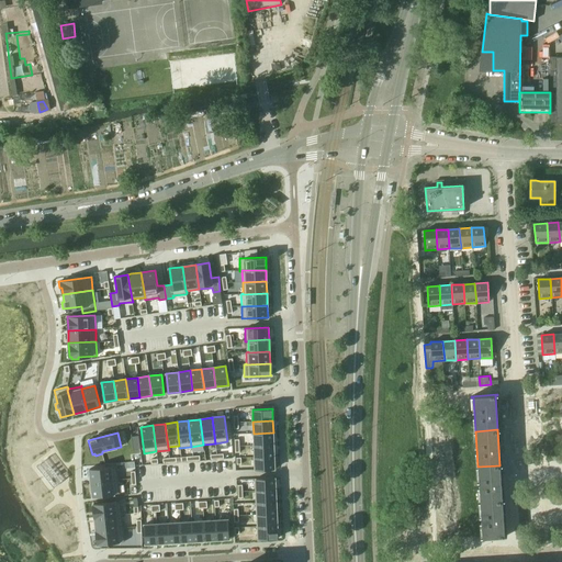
[(273,433),(254,434),(254,446),(273,445),(273,433)]
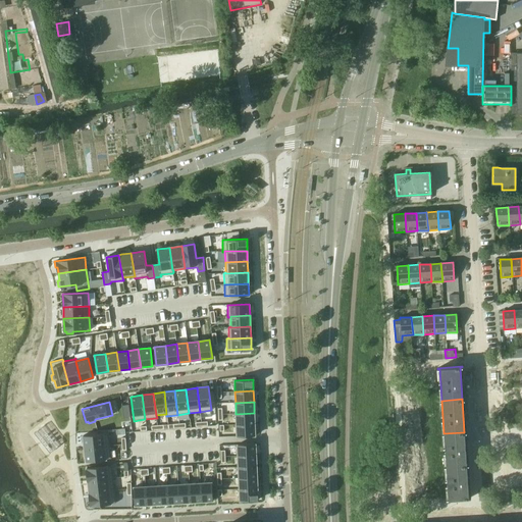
[(128,405),(121,406),(123,418),(131,417),(128,405)]
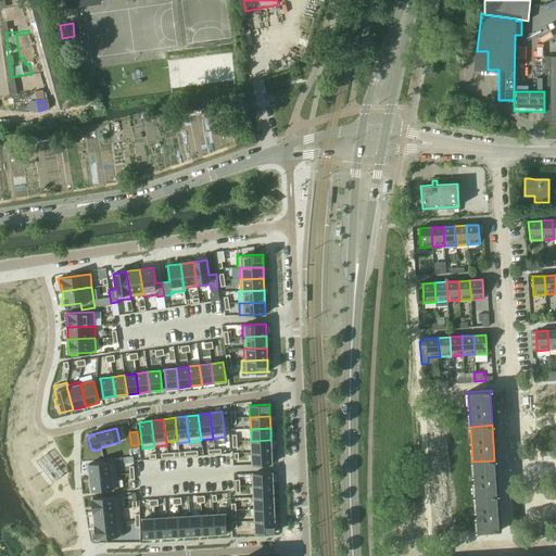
[(270,440),(251,441),(252,452),(272,452),(270,440)]
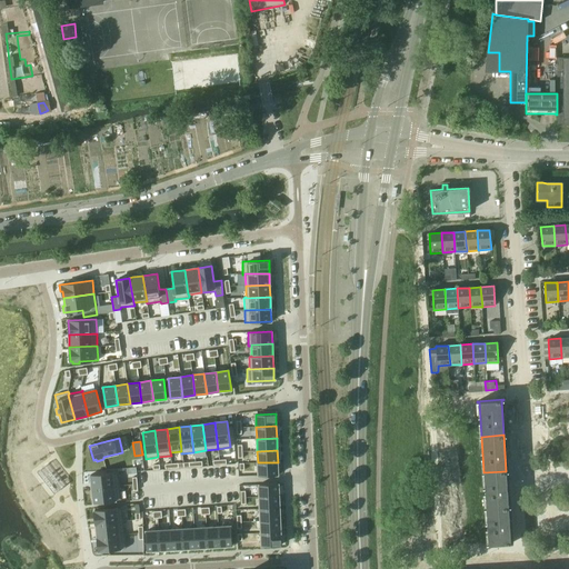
[(49,462),(38,471),(55,492),(66,483),(49,462)]
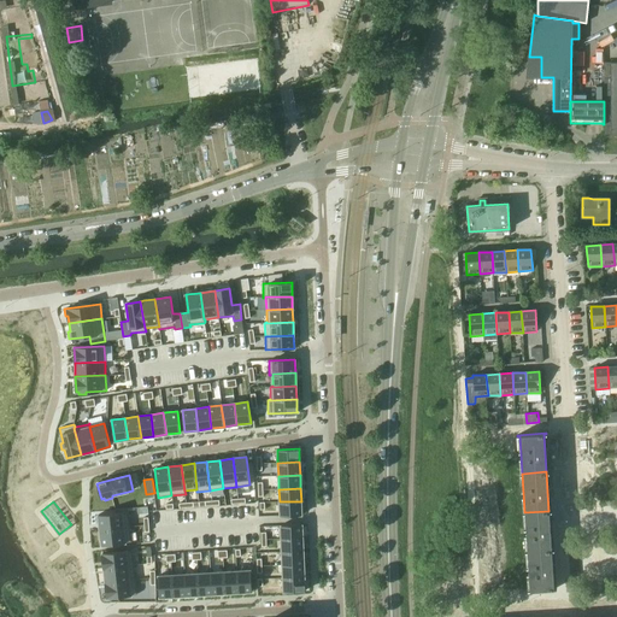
[(301,501),(280,501),(280,516),(301,515),(301,501)]
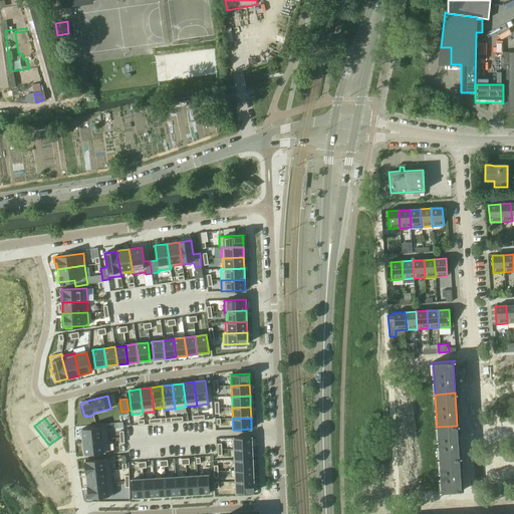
[(457,426),(437,427),(439,459),(460,458),(457,426)]
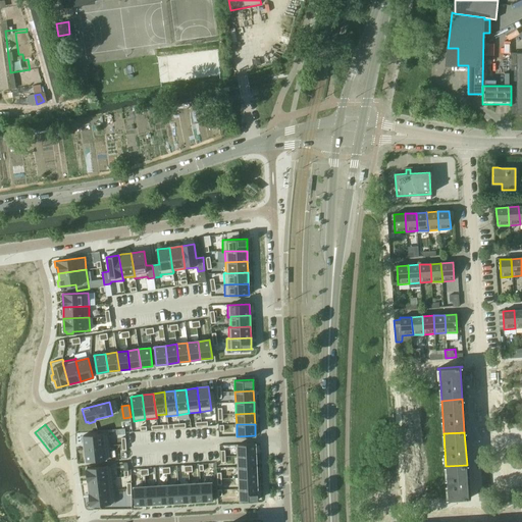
[(108,433),(83,435),(84,449),(109,446),(108,433)]
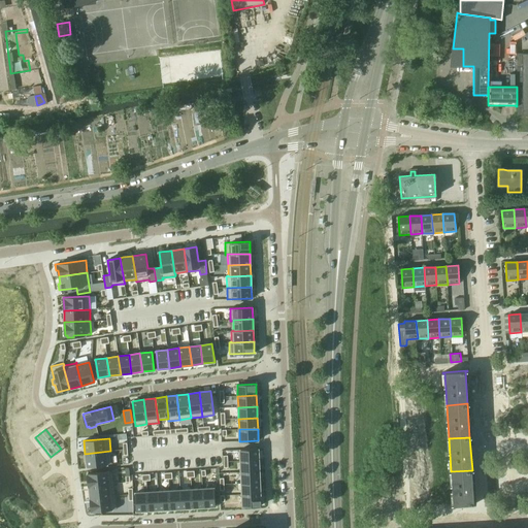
[(258,449),(240,450),(240,461),(259,460),(258,449)]
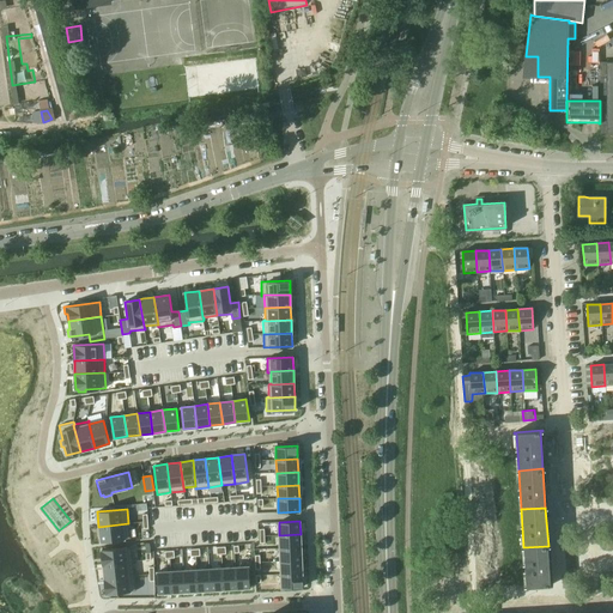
[(128,523),(98,527),(101,541),(131,538),(128,523)]
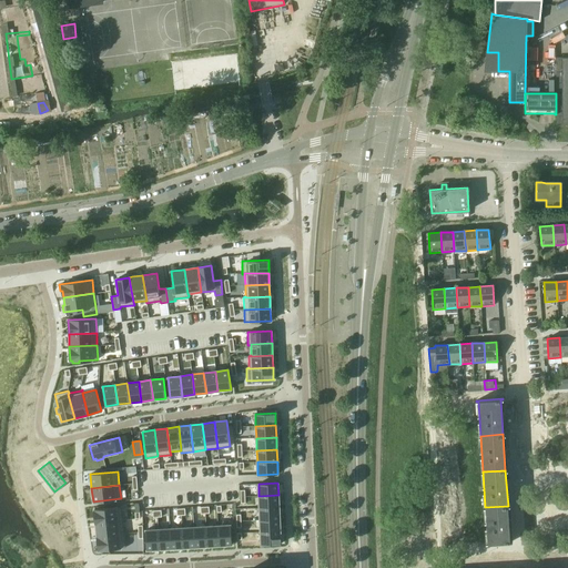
[(279,495),(259,496),(260,508),(279,507),(279,495)]
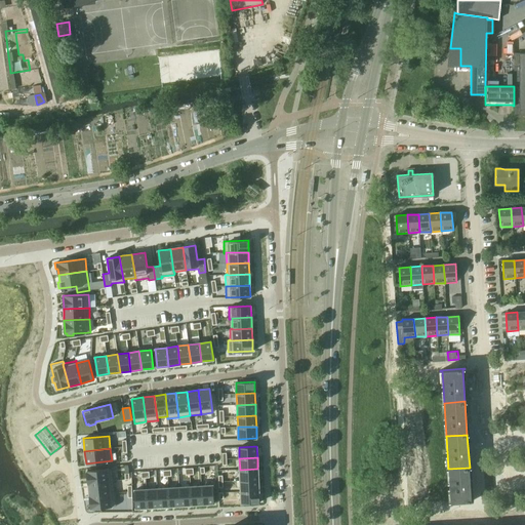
[(113,468),(87,471),(88,484),(114,481),(113,468)]
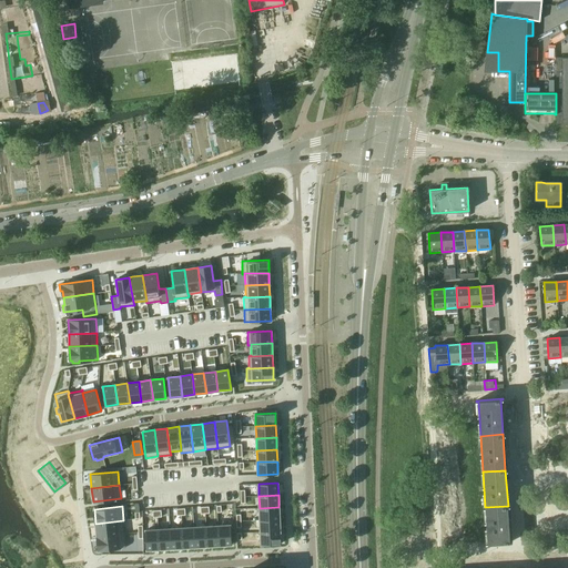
[(508,506),(485,507),(488,543),(486,543),(486,544),(513,541),(513,540),(510,540),(508,506)]
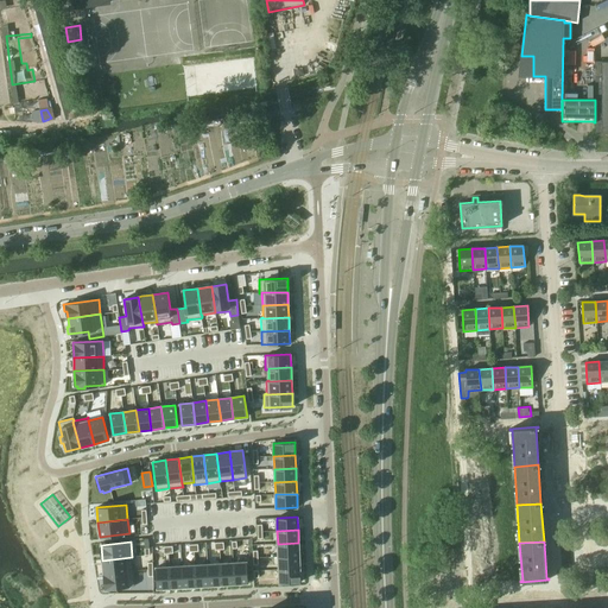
[(298,543),(278,544),(278,557),(299,556),(298,543)]
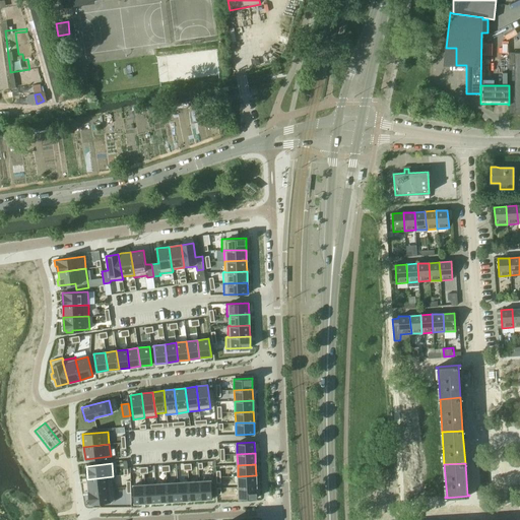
[(256,475),(238,476),(238,488),(256,486),(256,475)]
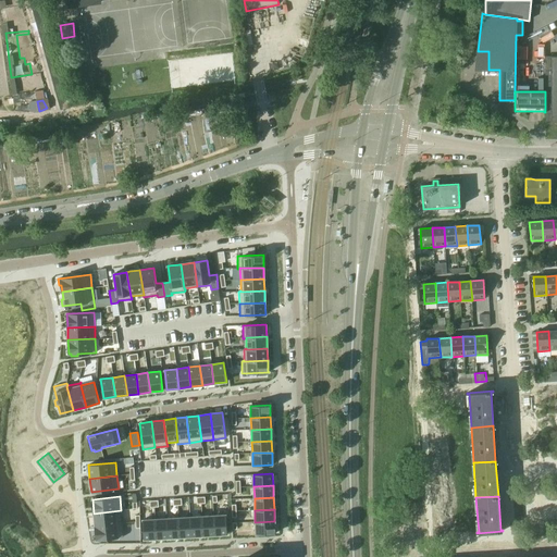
[(121,510),(94,514),(95,527),(122,523),(121,510)]
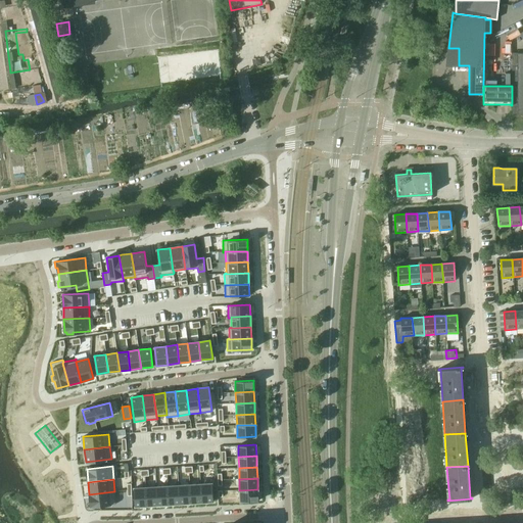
[(211,483),(200,484),(201,503),(214,502),(211,483)]
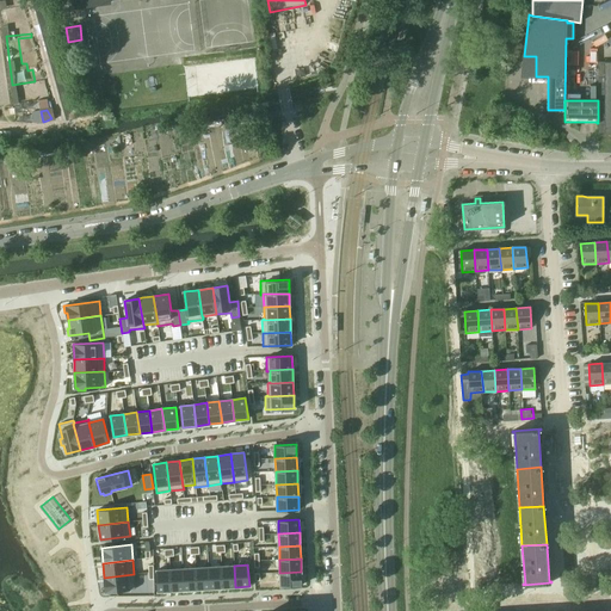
[(221,566),(209,567),(210,588),(222,587),(221,566)]
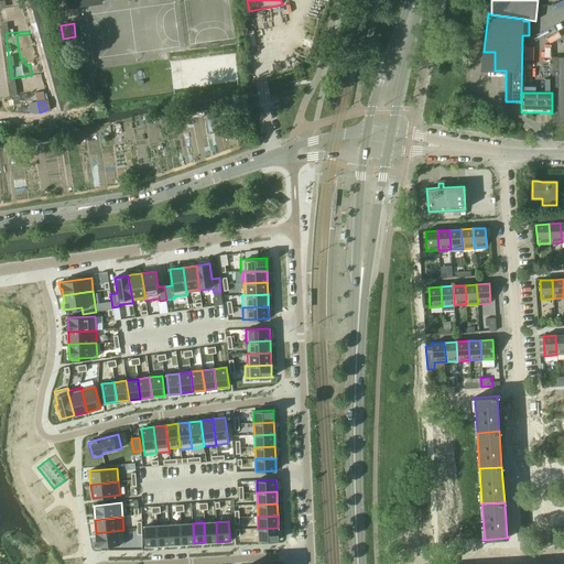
[(216,522),(204,522),(205,542),(217,542),(216,522)]
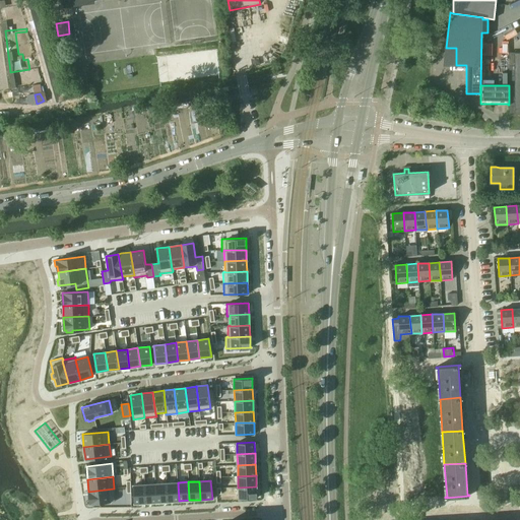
[(178,482),(167,483),(168,502),(179,501),(178,482)]
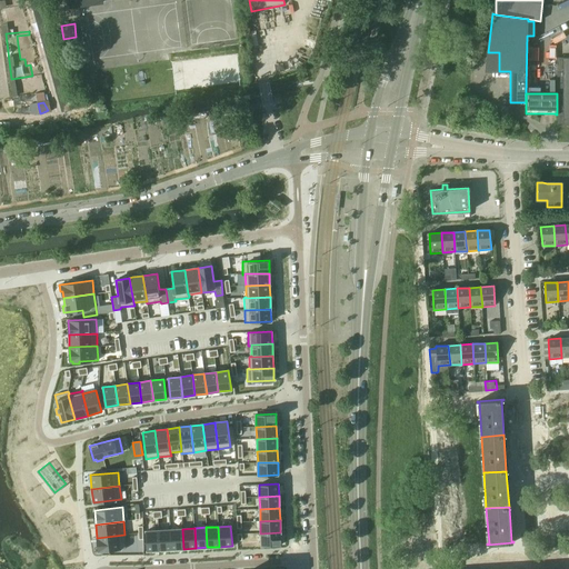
[(170,529),(158,530),(159,550),(171,549),(170,529)]
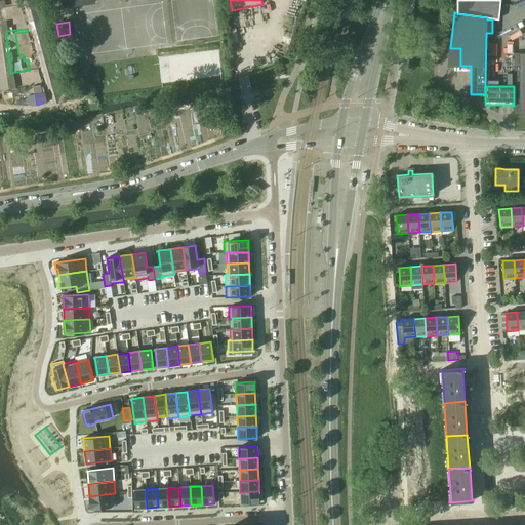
[(168,488),(157,488),(158,507),(169,507),(168,488)]
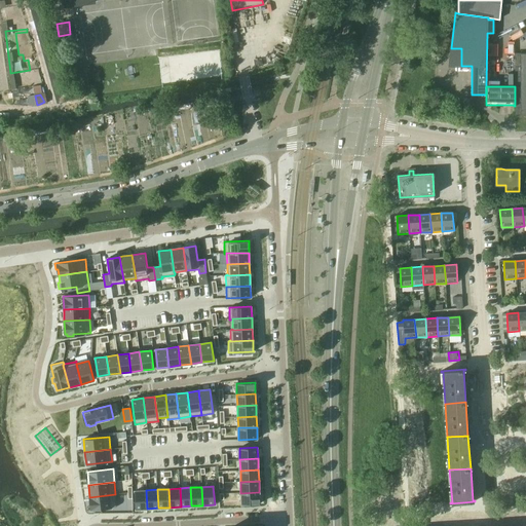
[(146,490),(135,491),(136,510),(147,509),(146,490)]
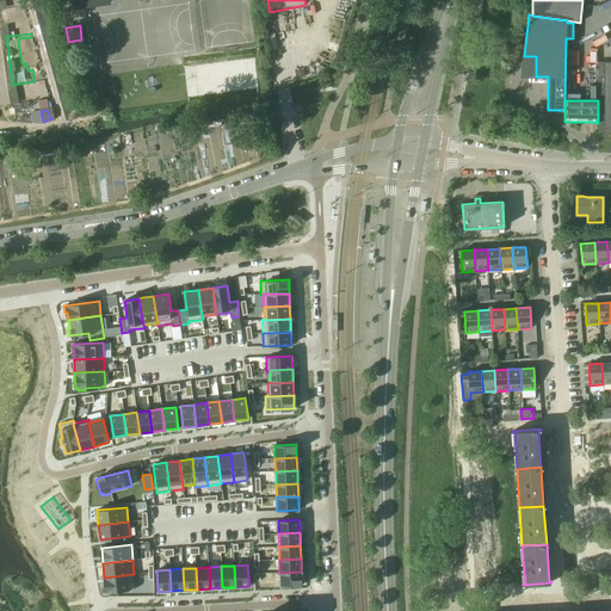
[(301,572),(279,573),(281,586),(302,585),(302,582),(302,580),(302,578),(301,572)]
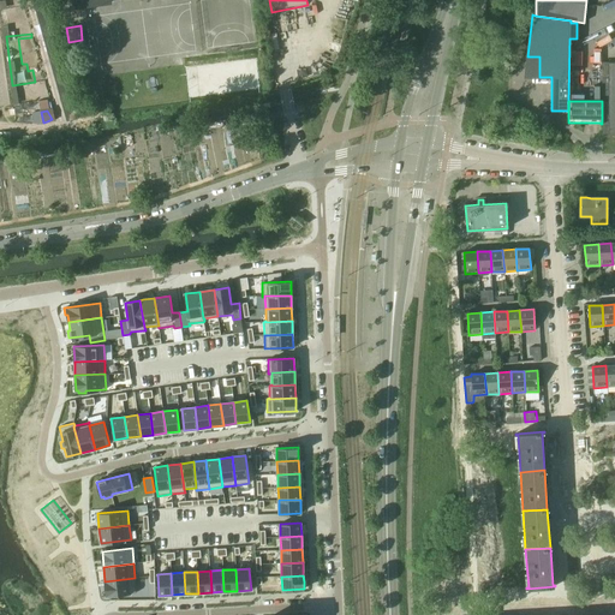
[(135,578),(105,581),(107,596),(137,592),(135,578)]
